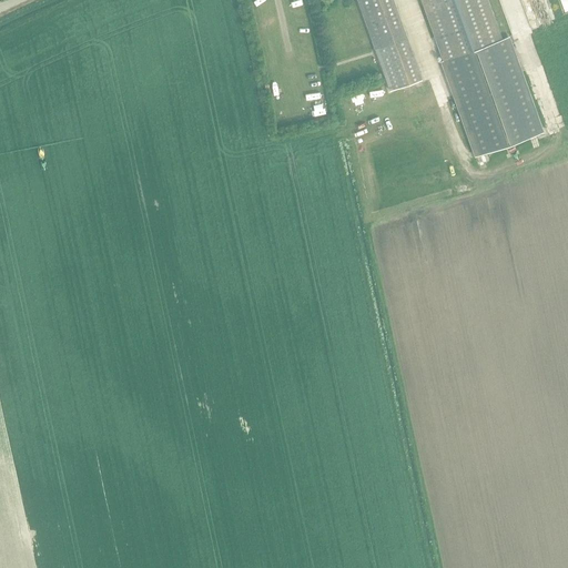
[(357,0),(391,91),(422,80),(407,38),(393,0),(357,0)]
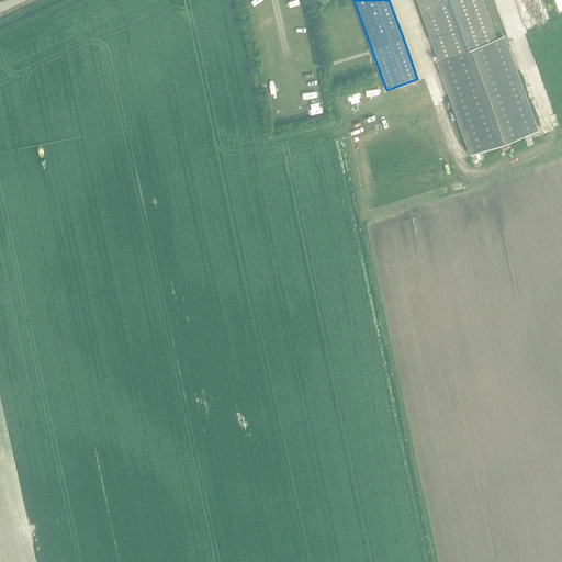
[(482,0),(416,0),(439,60),(436,62),(470,155),(538,131),(504,36),(496,40),(482,0)]
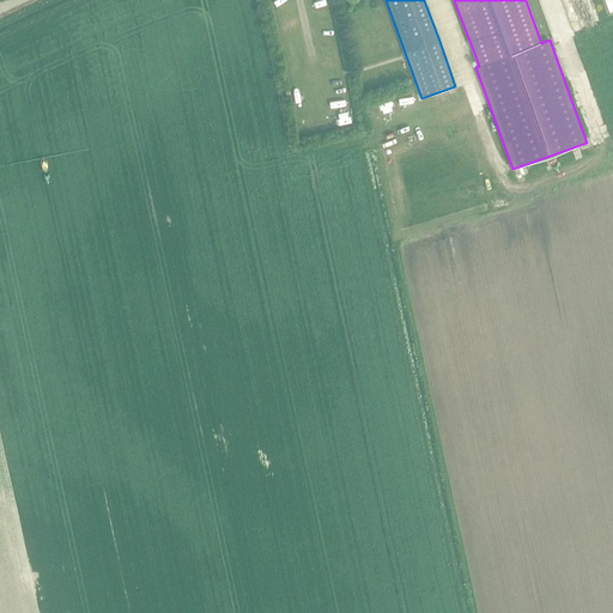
[(331,25),(334,18),(320,11),(316,17),(331,25)]
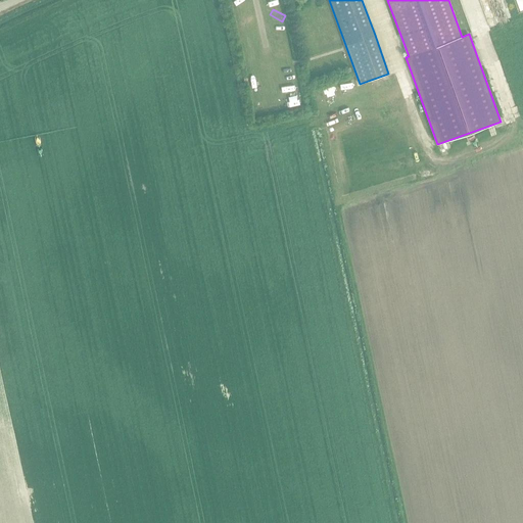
[(244,22),(252,21),(251,10),(243,11),(244,22)]
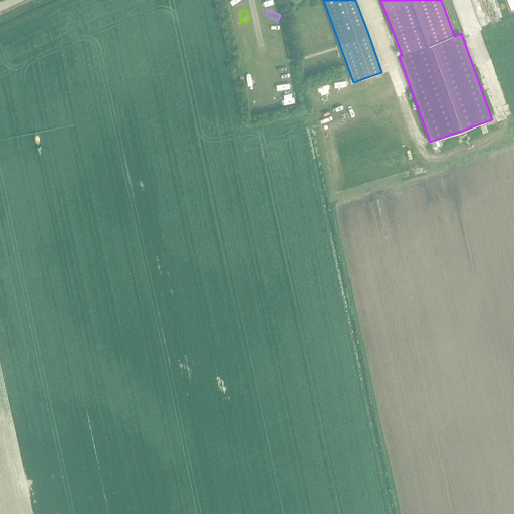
[(339,75),(340,84),(347,82),(345,74),(339,75)]
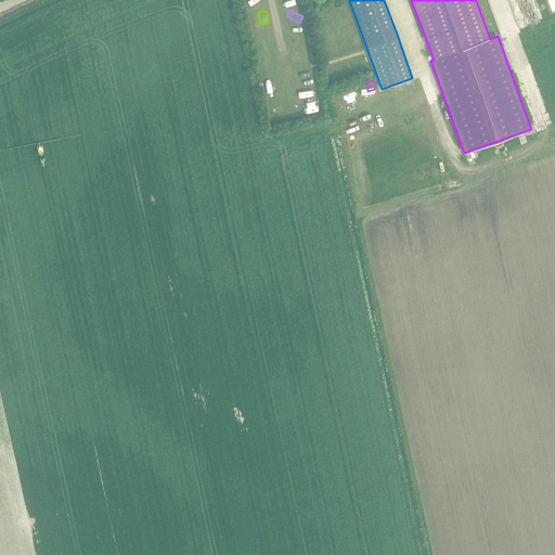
[(335,99),(337,110),(346,107),(344,97),(335,99)]
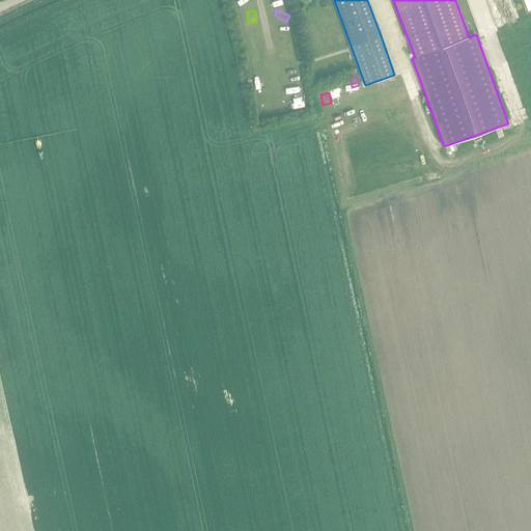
[(401,115),(411,111),(407,104),(398,108),(401,115)]
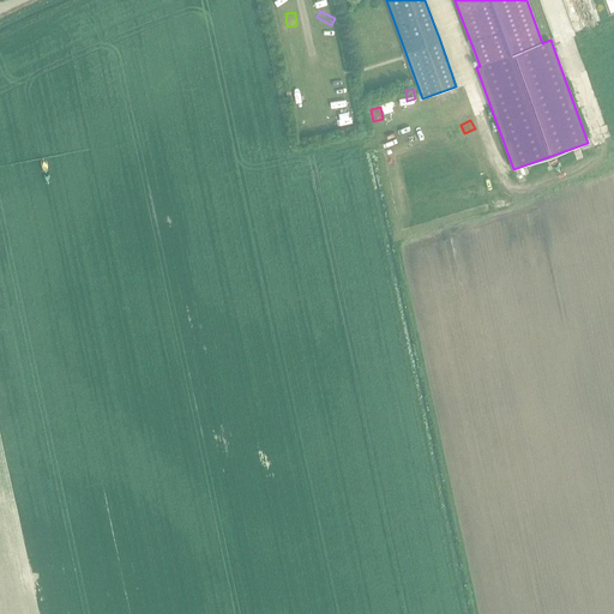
[(477,148),(464,152),(468,166),(482,161),(477,148)]
